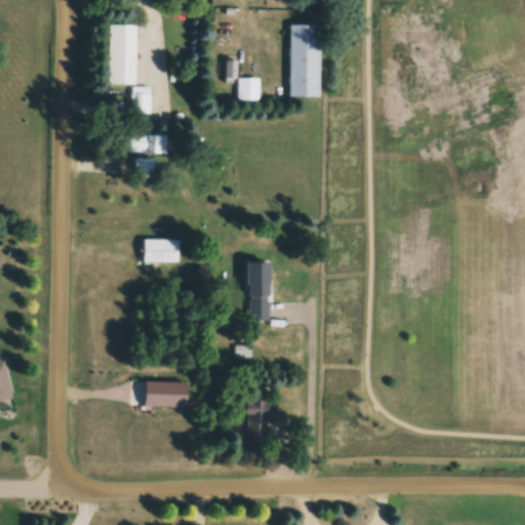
[(108,86),(135,86),(135,27),(108,27),(108,86)]
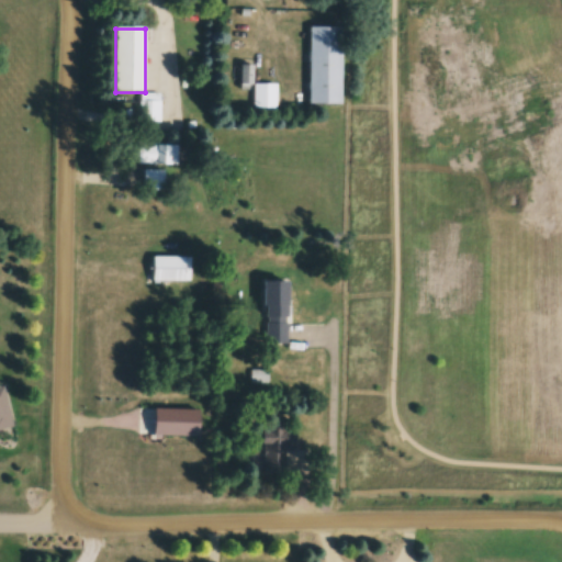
[(311,107),(341,107),(341,29),(311,29),(311,107)]
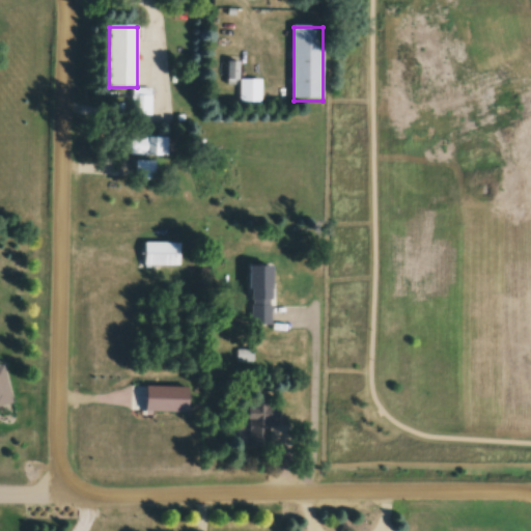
[(241,104),(261,104),(261,82),(241,82),(241,104)]
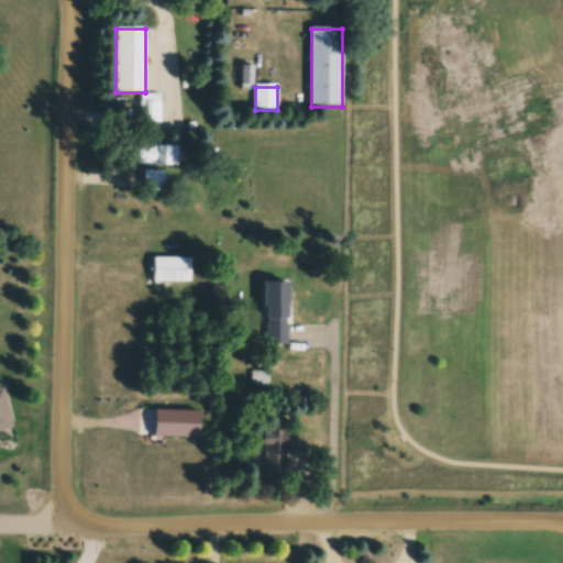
[(141,96),(141,123),(161,123),(161,96),(141,96)]
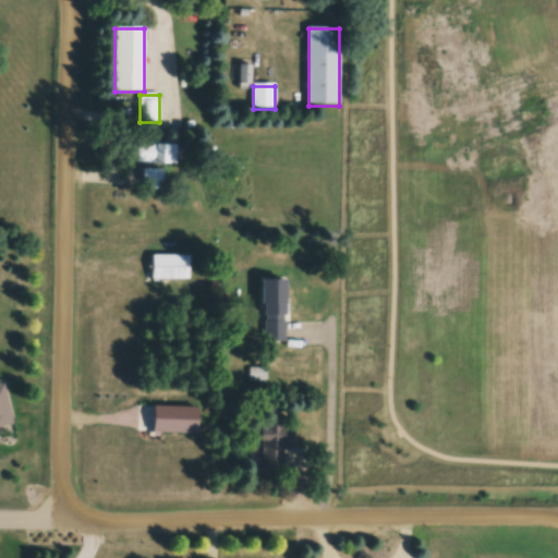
[(177,146),(138,145),(137,165),(176,165),(177,146)]
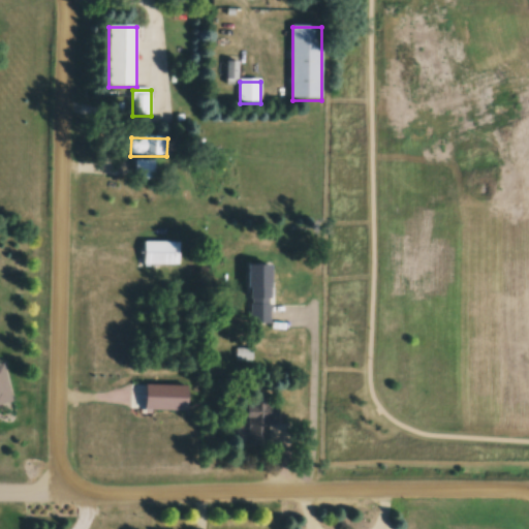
[(136,180),(154,180),(154,162),(136,162),(136,180)]
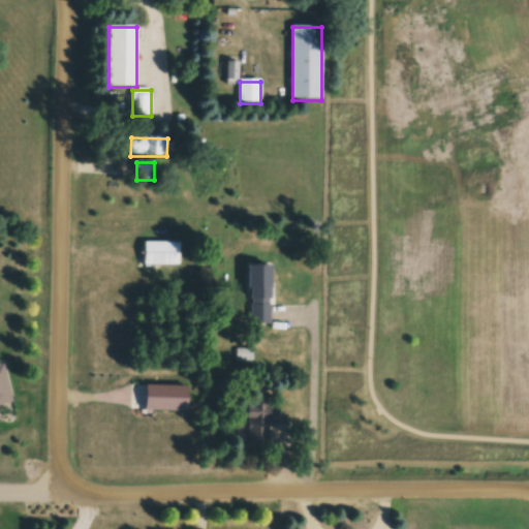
[(179,267),(179,243),(145,243),(145,267),(179,267)]
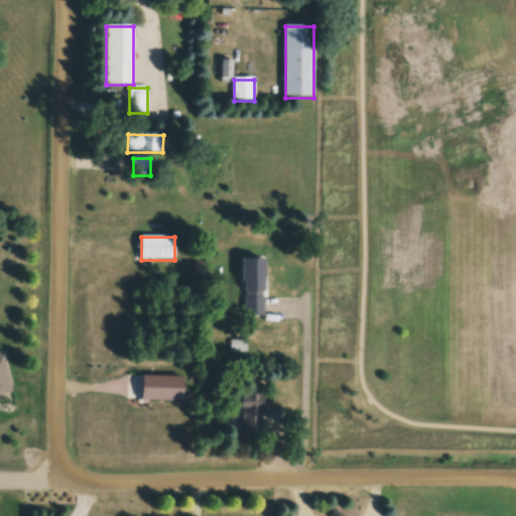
[(265,260),(243,260),(243,317),(265,317),(265,260)]
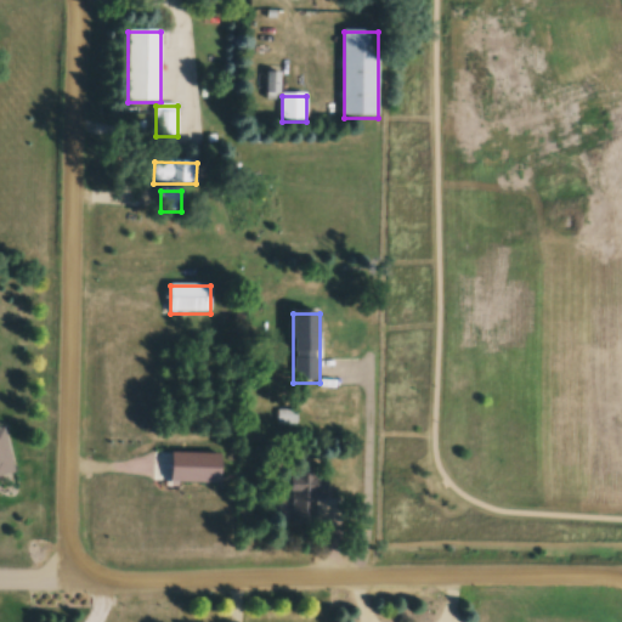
[(0,473),(12,471),(4,431),(0,431),(0,473)]
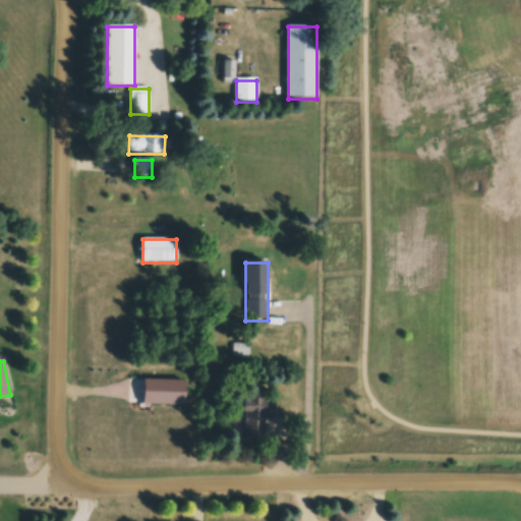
[(287,441),(286,422),(275,422),(274,398),(243,398),(245,442),(287,441)]
